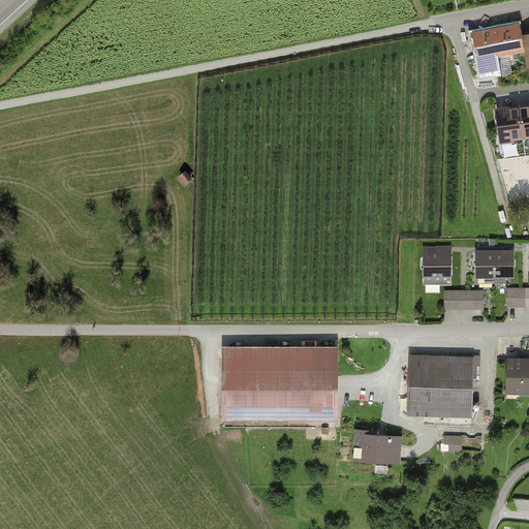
[(523,51),(517,25),(473,34),(478,60),(523,51)]
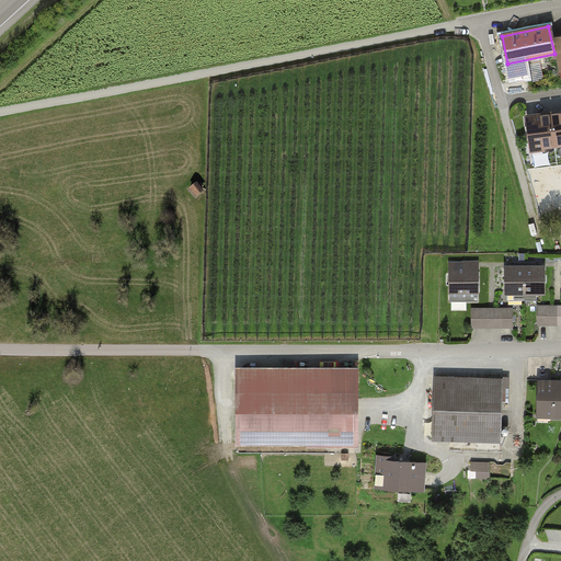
[(560,35),(551,37),(554,54),(558,76),(560,75),(560,35)]
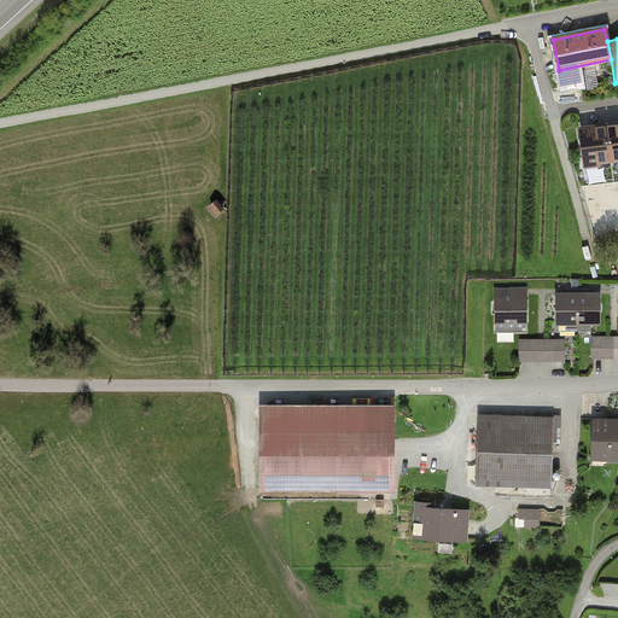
[(617,121),(607,122),(611,158),(617,157),(617,121)]
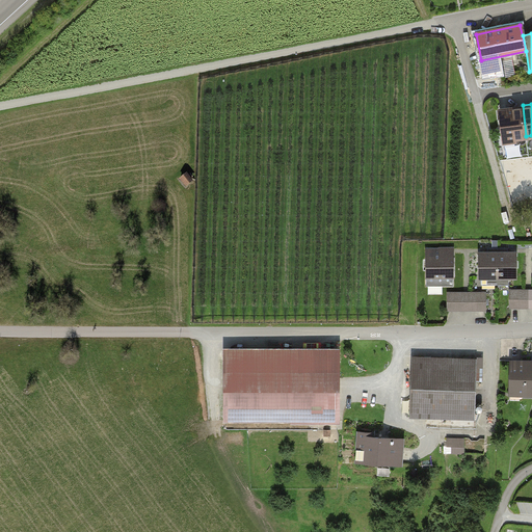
[(526,136),(523,105),(499,108),(503,139),(526,136)]
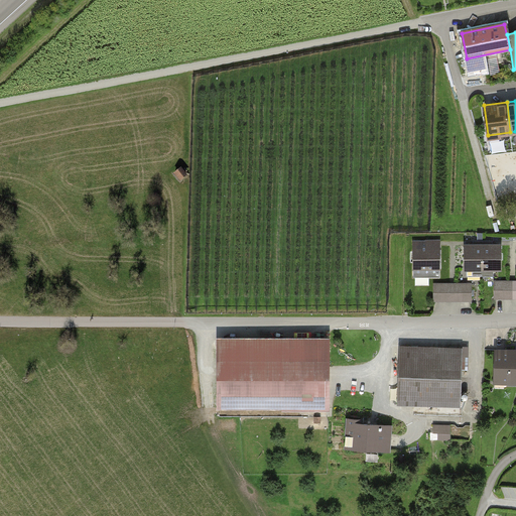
[(174,175),(180,183),(187,178),(181,170),(174,175)]
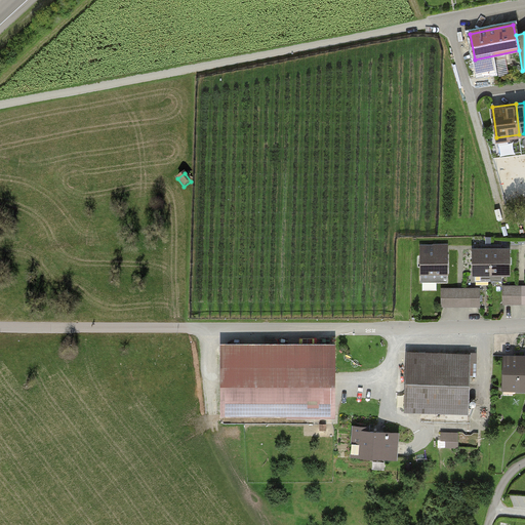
[(448,279),(447,243),(432,243),(433,250),(419,250),(420,276),(429,275),(429,280),(448,279)]
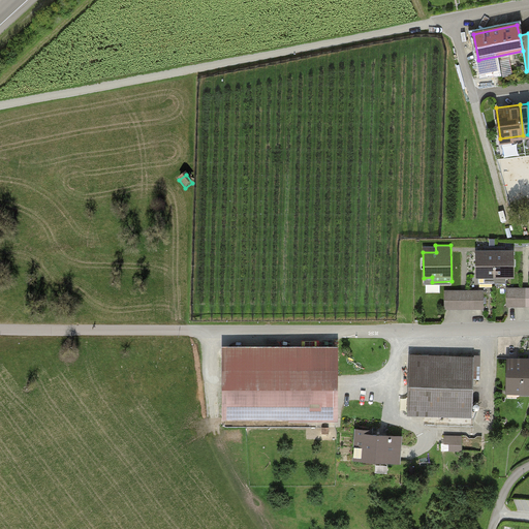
[(485,283),(495,283),(494,250),(475,251),(476,278),(485,277),(485,283)]
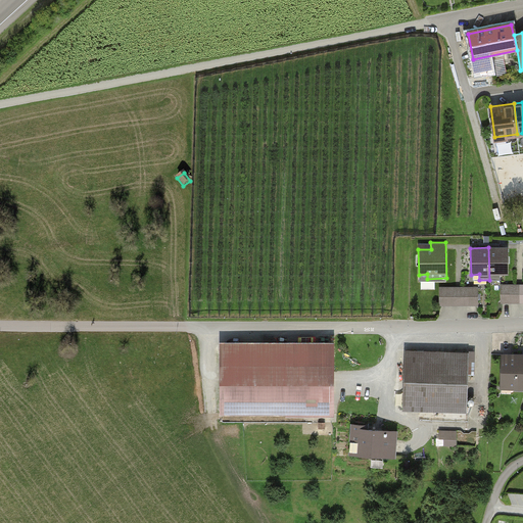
[(508,247),(488,247),(489,280),(498,280),(498,274),(508,273),(508,247)]
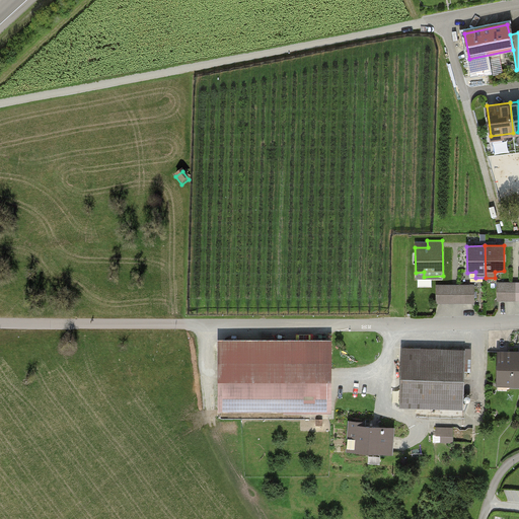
[(518,282),(497,282),(497,302),(518,301),(518,282)]
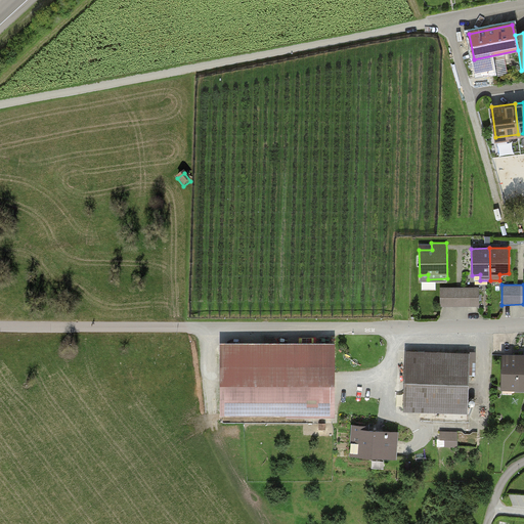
[(479,287),(440,288),(441,307),(479,306),(479,287)]
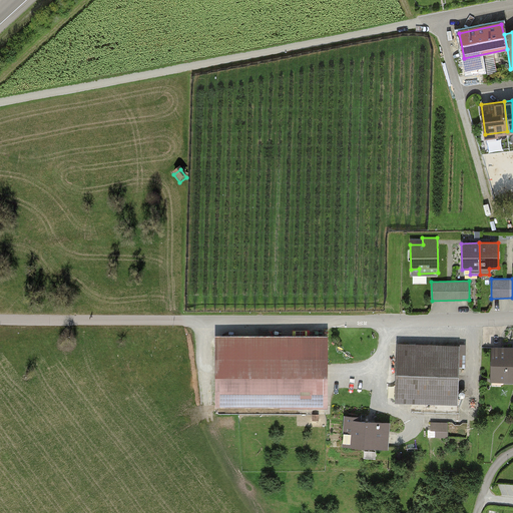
[(214,339),(214,409),(326,409),(326,339),(214,339)]
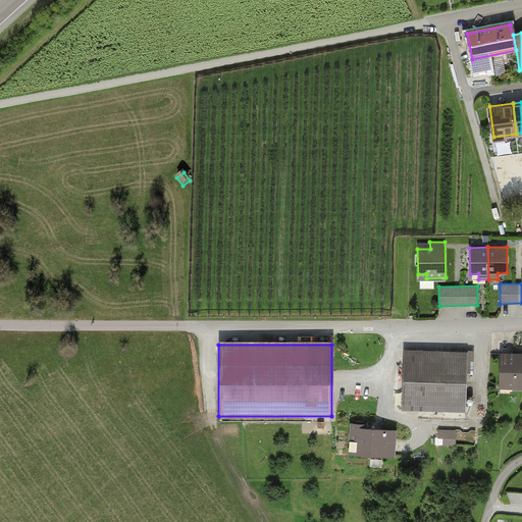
[(464,352),(404,352),(403,411),(464,411),(464,352)]
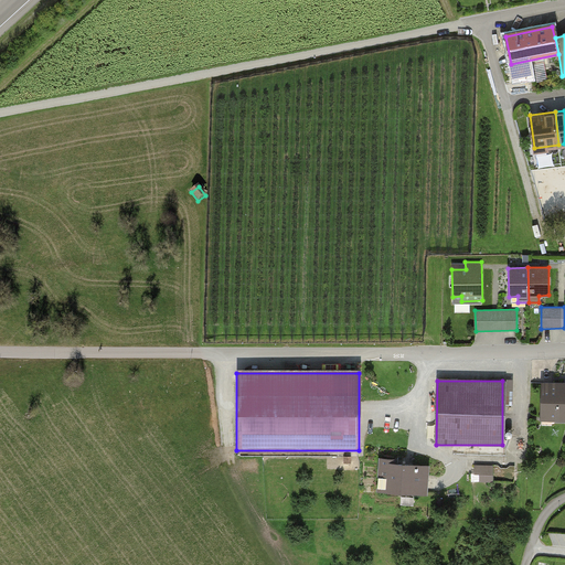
[(564,383),(542,383),(541,423),(564,423),(564,383)]
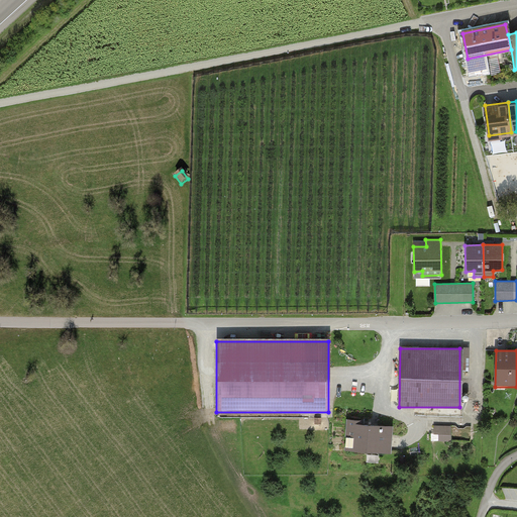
[(436,439),(452,439),(453,423),(436,423),(436,439)]
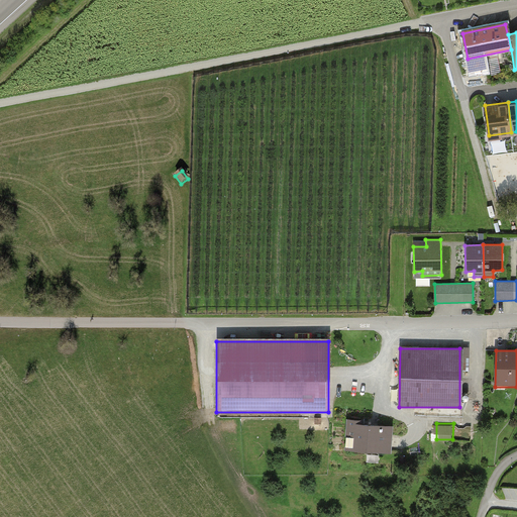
[(390,451),(391,429),(347,426),(346,448),(390,451)]
